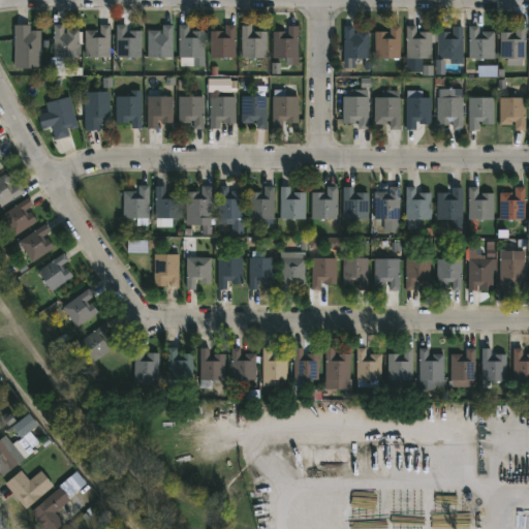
[(29,25),(29,31),(30,30),(40,30),(39,68),(13,67),(13,24),(29,25)]
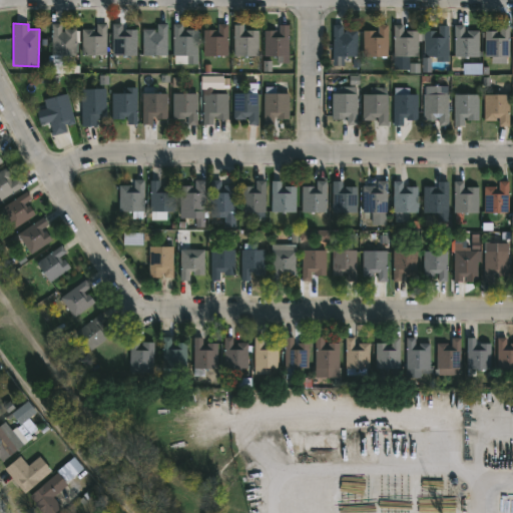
[(61,31),(63,31),(63,29),(76,29),(75,55),(50,54),(51,23),(61,23),(61,31)]
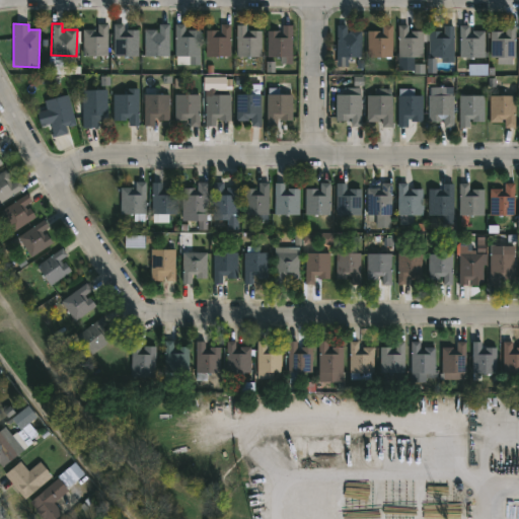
[(107,23),(107,56),(82,56),(82,29),(95,29),(94,31),(97,31),(97,23),(107,23)]
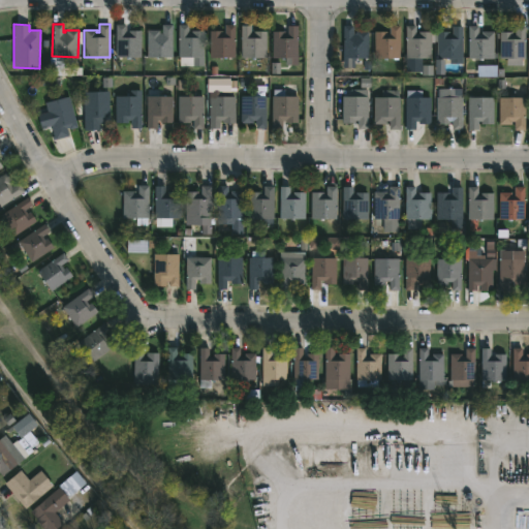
[(126,24),(126,32),(128,32),(128,30),(141,30),(141,57),(115,57),(115,24),(126,24)]
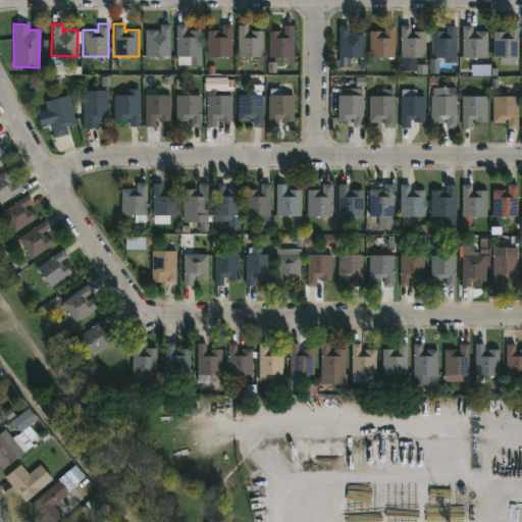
[(186,33),(189,33),(189,30),(201,30),(200,56),(175,55),(175,23),(186,23),(186,33)]
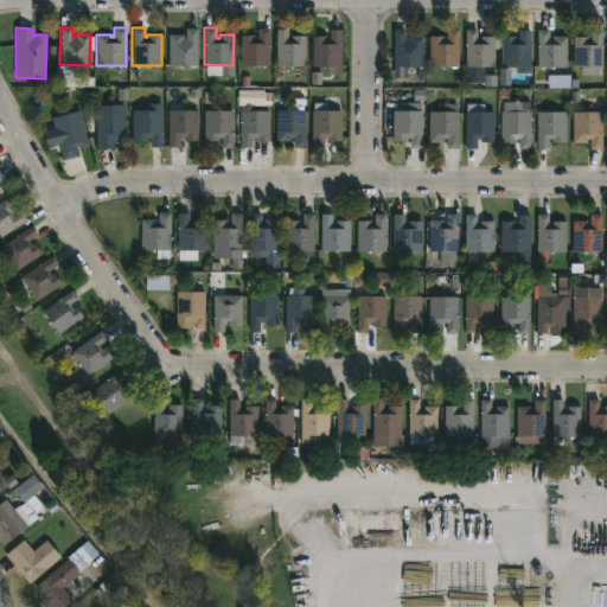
[(197,29),(197,65),(167,65),(168,33),(183,34),(183,37),(185,37),(185,29),(197,29)]
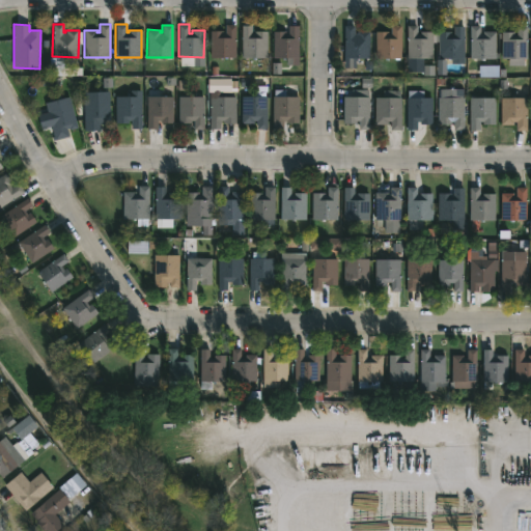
[(235,25),(235,57),(211,57),(211,31),(223,30),(223,33),(225,33),(225,25),(235,25)]
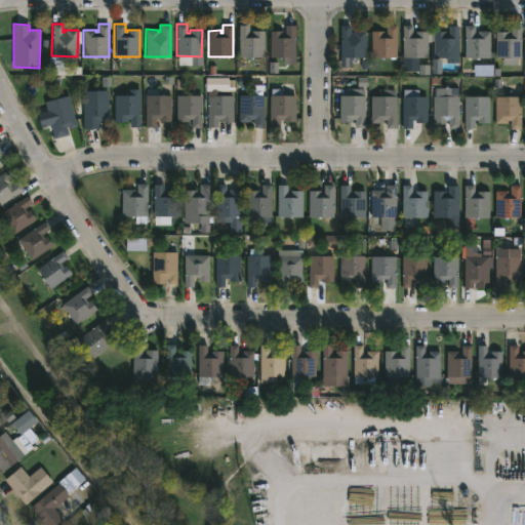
[(248,25),(248,34),(252,34),(252,31),(264,31),(264,57),(239,57),(239,25),(248,25)]
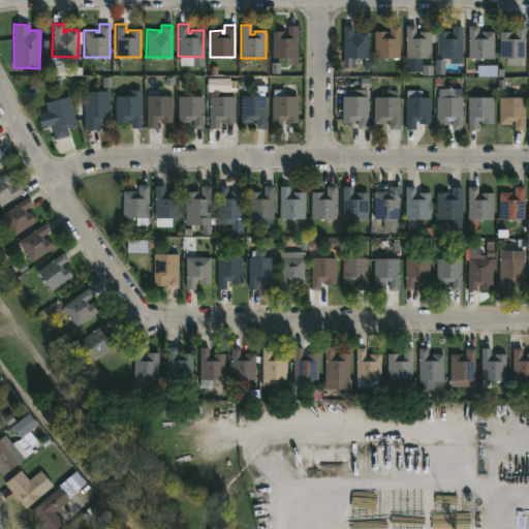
[(297,25),(298,57),(272,58),(271,31),(284,30),(284,33),(286,33),(286,25),(297,25)]
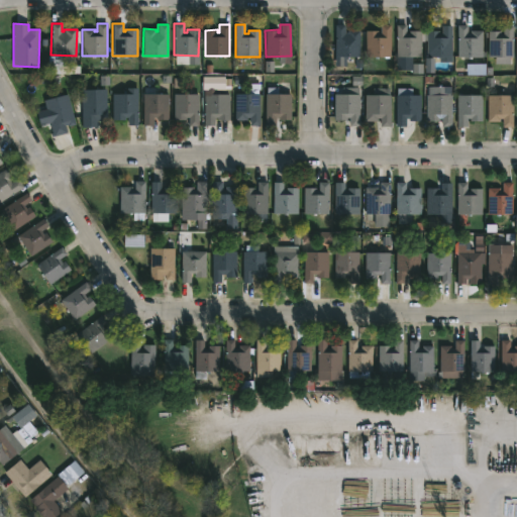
[(344,33),(347,33),(347,30),(351,30),(351,27),(356,27),(356,30),(359,30),(359,57),(346,57),(345,66),(334,66),(334,24),(344,24),(344,33)]
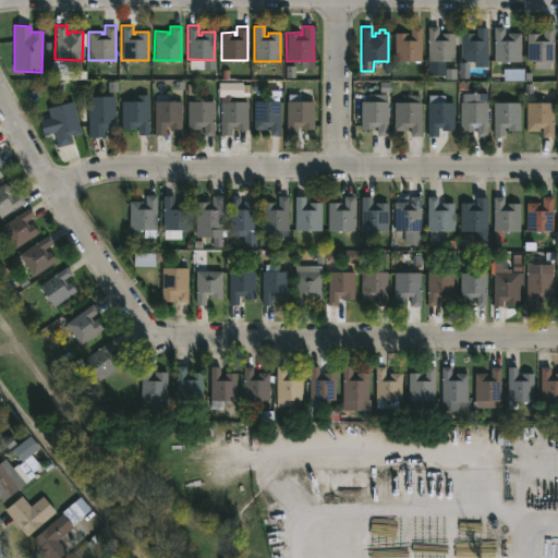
[(421,26),(421,61),(395,61),(395,33),(408,33),(408,35),(411,35),(411,26),(421,26)]
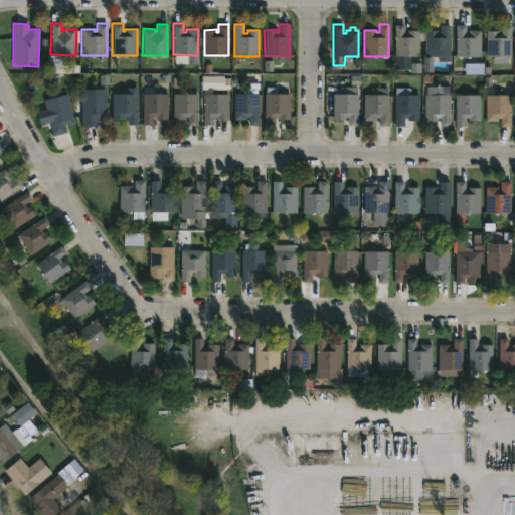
[(406,33),(407,33),(407,30),(419,30),(418,56),(394,56),(395,24),(405,24),(404,33),(406,33)]
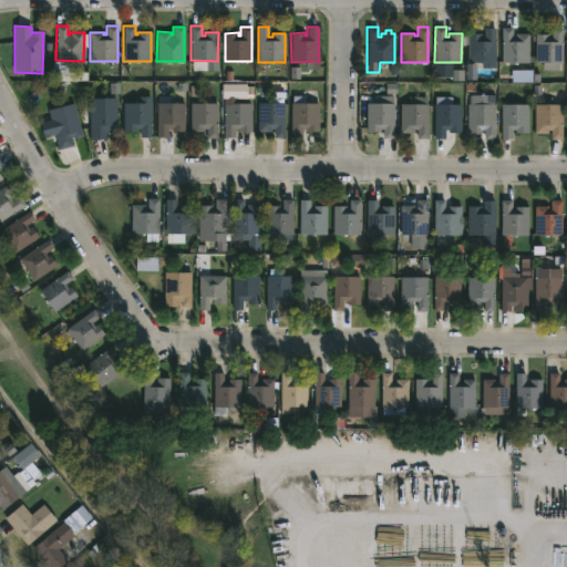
[(496,28),(495,68),(481,68),(481,62),(468,62),(468,44),(465,44),(465,35),(468,35),(468,33),(482,33),(482,35),(485,35),(485,27),(496,28)]
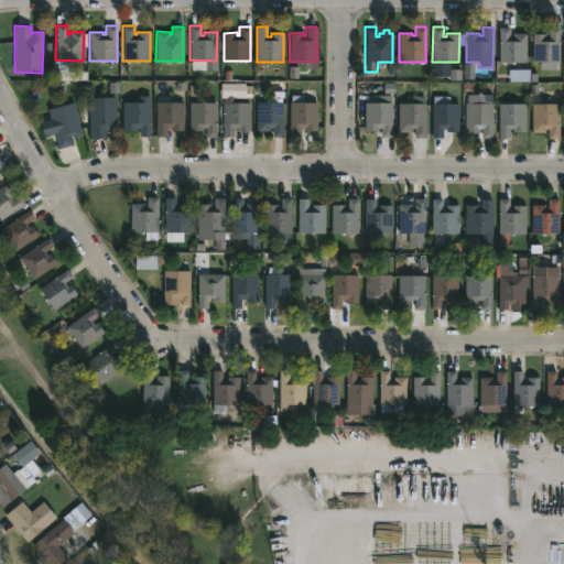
[(511,32),(510,35),(513,35),(513,32),(527,32),(527,55),(531,55),(531,61),(527,61),(527,63),(499,62),(500,26),(511,26),(511,32)]
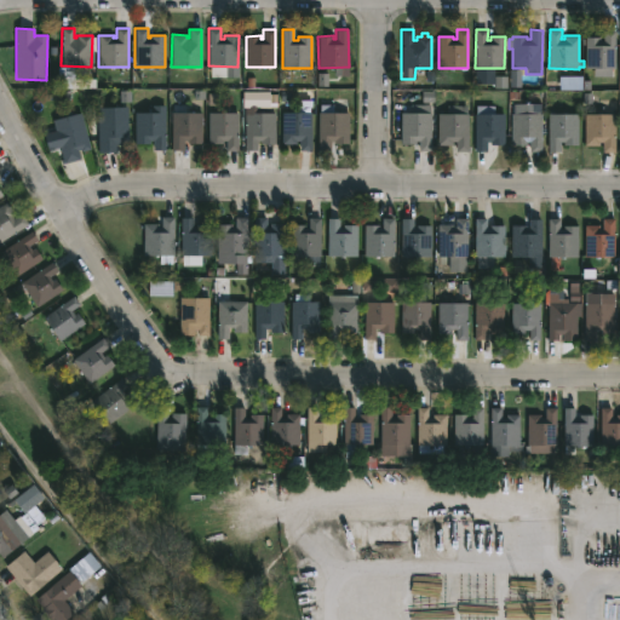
[(616,30),(616,69),(612,69),(612,76),(593,76),(593,68),(586,68),(586,36),(602,38),(602,40),(604,40),(604,30),(616,30)]
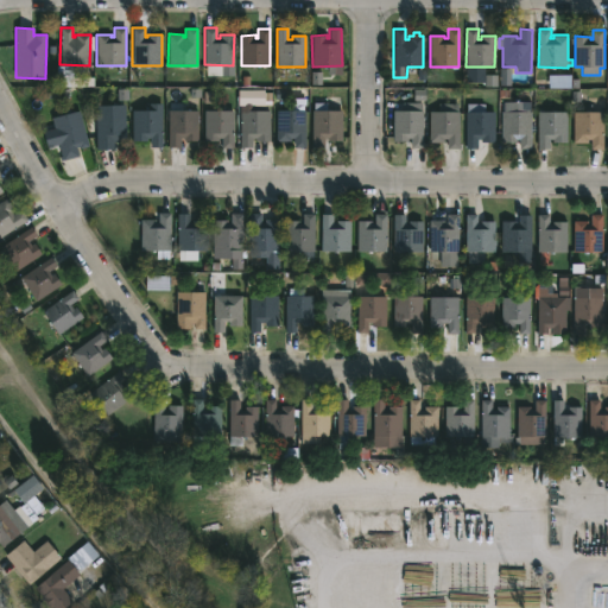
[(304,106),(304,111),(306,111),(306,147),(293,147),(293,138),(291,138),(291,141),(277,141),(277,111),(293,111),(293,97),(304,97),(304,106)]
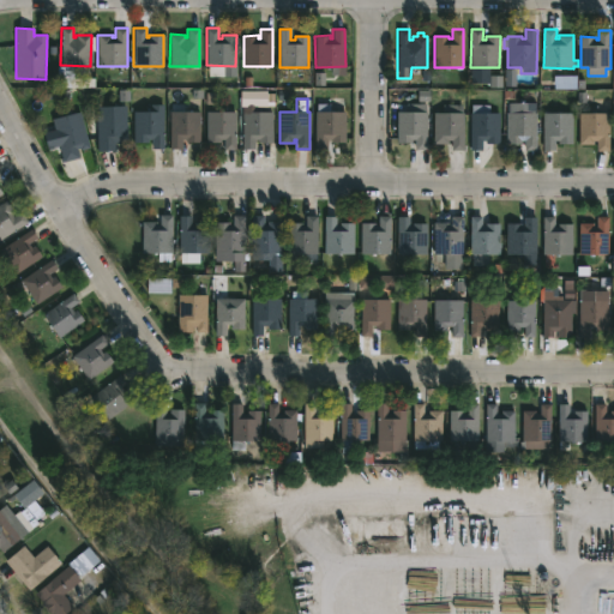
[(428,112),(427,150),(415,150),(415,139),(411,139),(411,143),(397,142),(398,112),(407,112),(408,103),(426,103),(426,112),(428,112)]
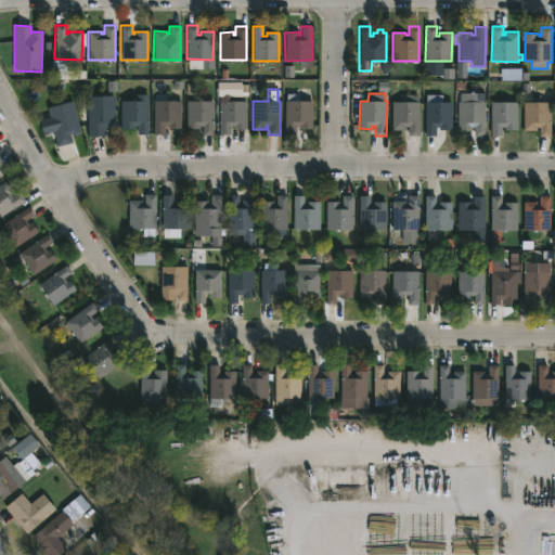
[(114,94),(116,129),(104,130),(105,137),(89,137),(88,120),(81,121),(80,107),(87,106),(87,97),(114,94)]
